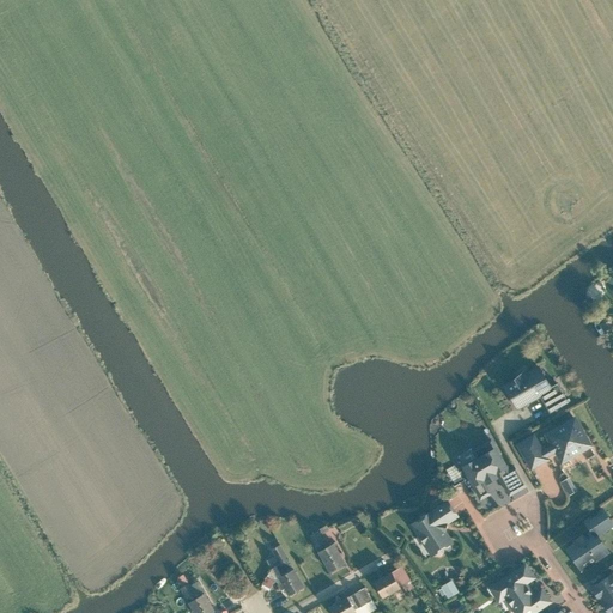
[(544,365),(508,386),(519,405),(554,384),(544,365)]
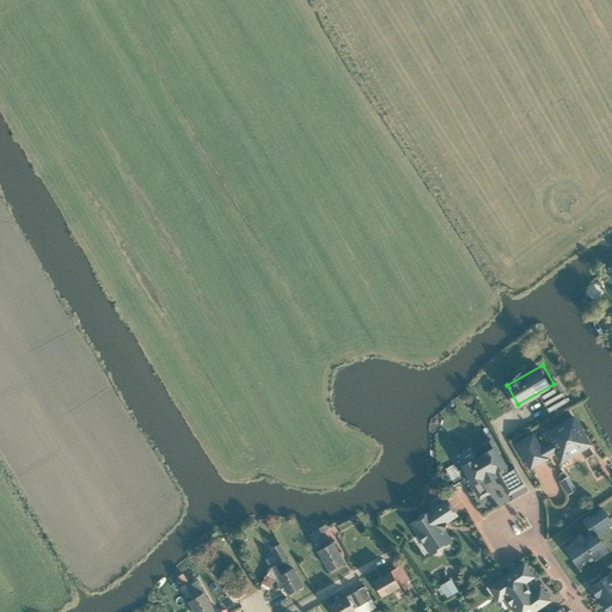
[(540,393),(550,410),(568,398),(558,383),(540,393)]
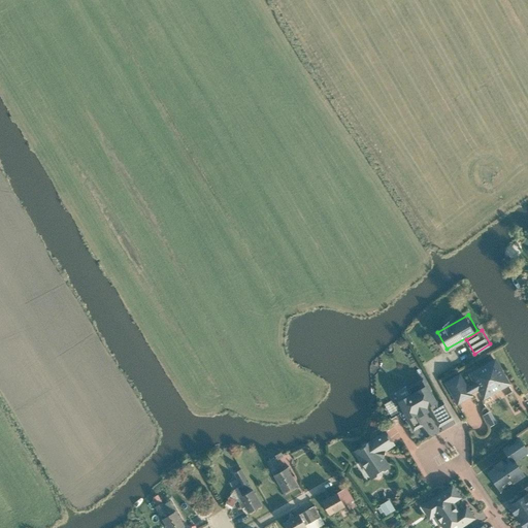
[(496,360),(468,375),(483,400),(510,385),(496,360)]
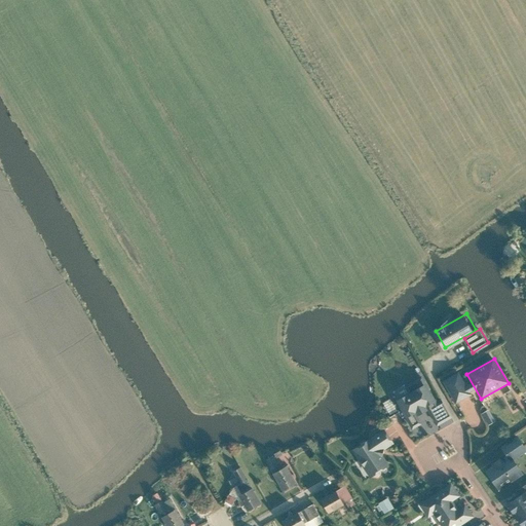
[(470,397),(457,374),(443,381),(455,404),(470,397)]
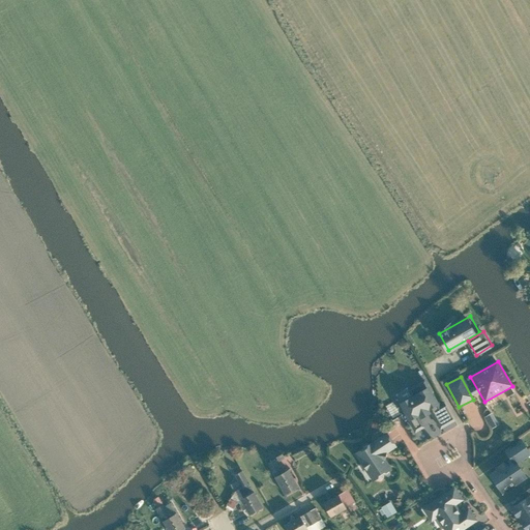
[(411,398),(399,405),(415,434),(424,429),(420,421),(431,414),(440,430),(454,421),(445,404),(440,407),(424,380),(407,389),(411,398)]
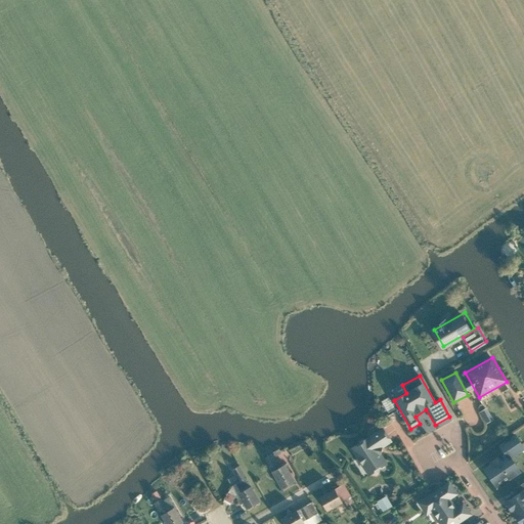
[(484,411),(490,422),(496,419),(490,407),(484,411)]
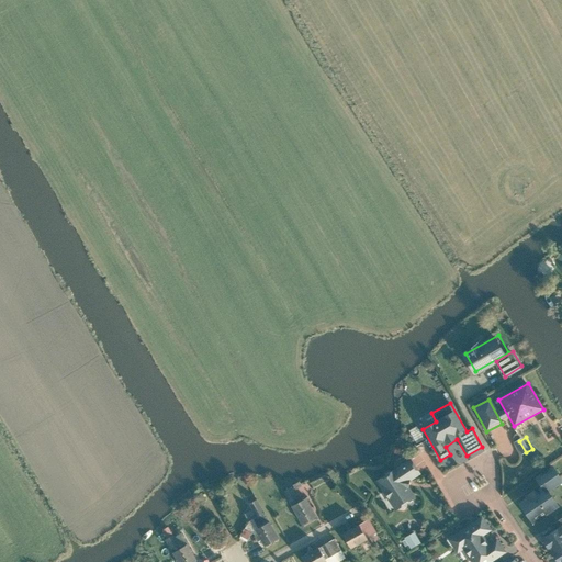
[(409,460),(375,483),(394,512),(416,498),(406,484),(419,475),(409,460)]
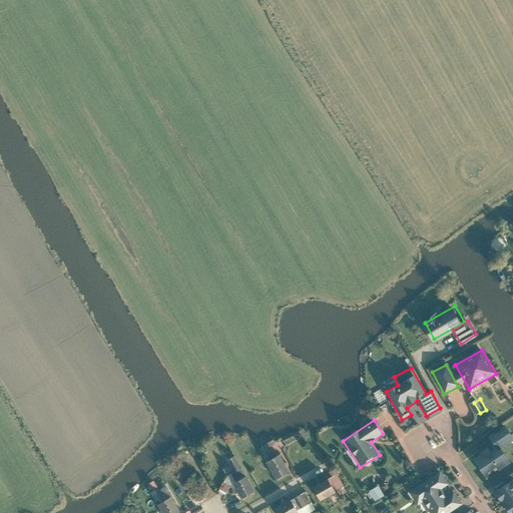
[(481,452),(473,458),(489,480),(509,465),(499,451),(511,442),(502,429),(477,448),(481,452)]
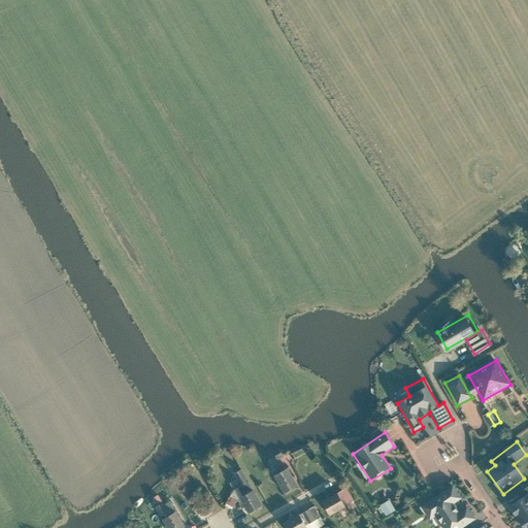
[(281,472),(272,458),(265,463),(273,476),(281,472)]
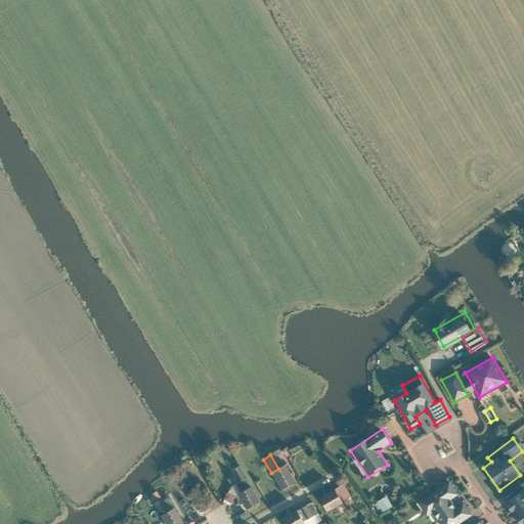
[(295,484),(285,466),(271,474),(281,491),(295,484)]
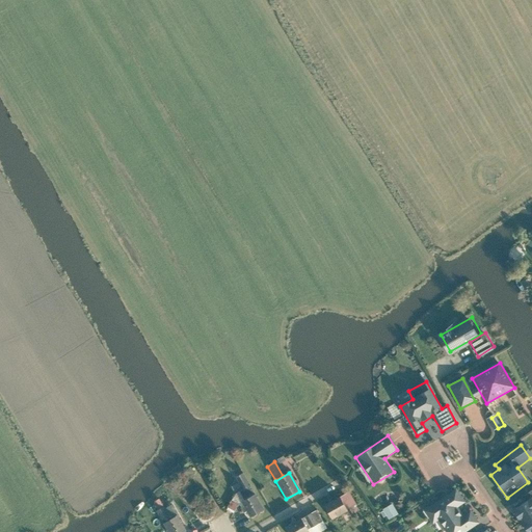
[(249,485),(242,474),(235,478),(238,483),(231,487),(235,494),(249,485)]
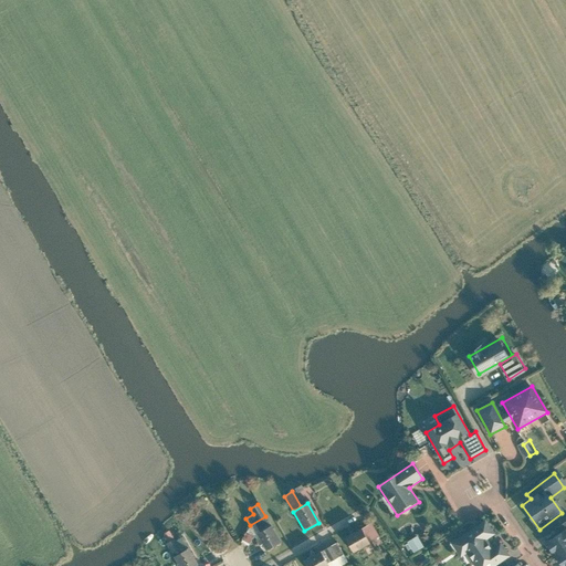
[(464,555),(472,565),(495,565),(504,561),(510,556),(501,544),(492,549),(486,541),(494,535),(485,521),(450,544),(460,558),(464,555)]
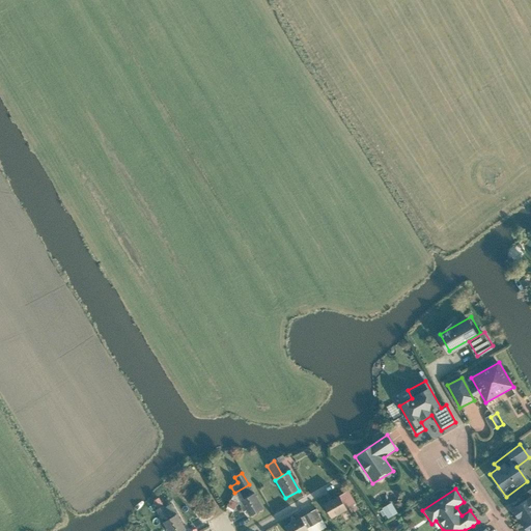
[(347,493),(339,498),(345,509),(355,504),(347,493)]
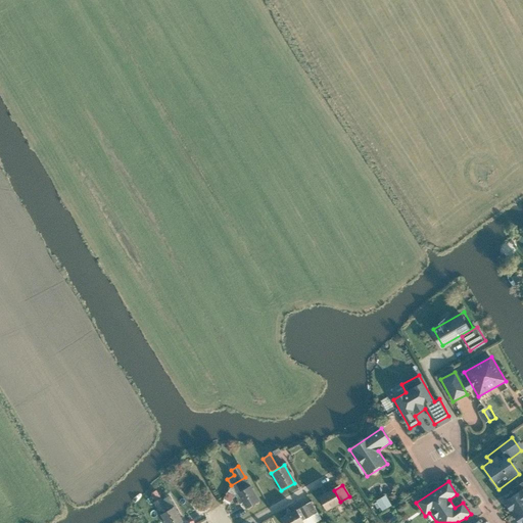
[(258,503),(249,487),(237,494),(245,510),(258,503)]
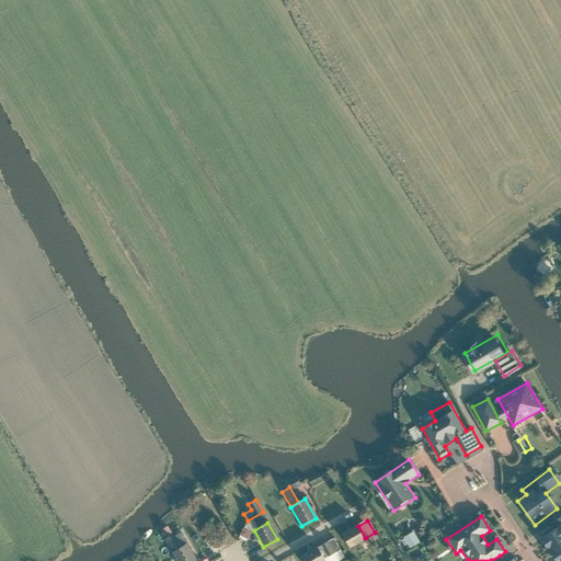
[(539,539),(549,552),(560,544),(560,524),(560,525),(539,539)]
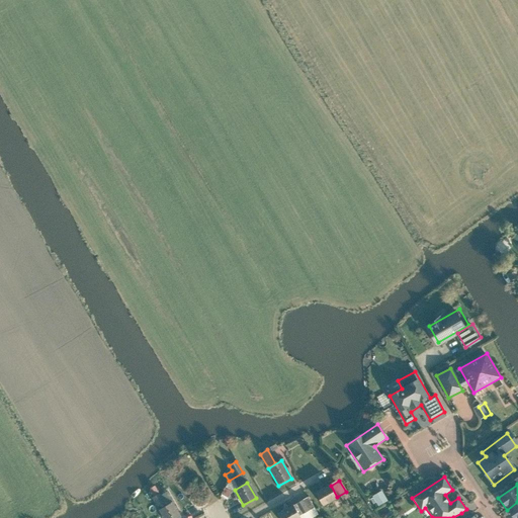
[(331,486),(316,494),(322,505),(337,497),(331,486)]
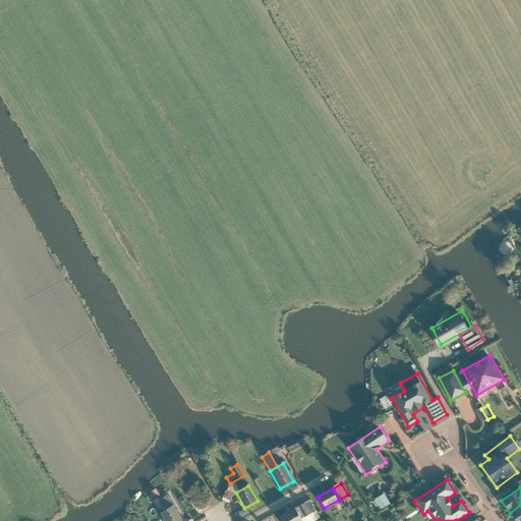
[(389,493),(375,498),(379,509),(393,504),(389,493)]
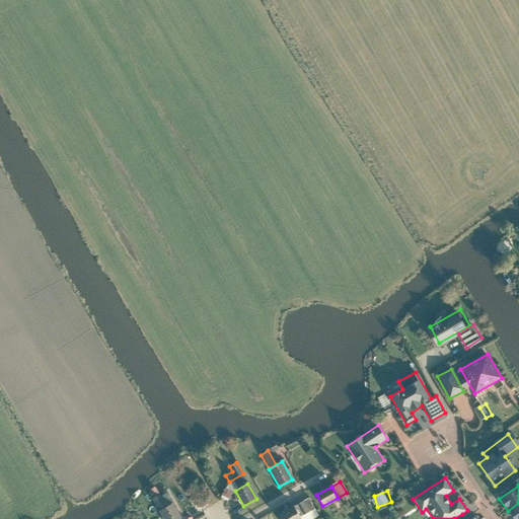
[(158,497),(152,501),(162,518),(180,518),(182,518),(172,503),(165,508),(158,497)]
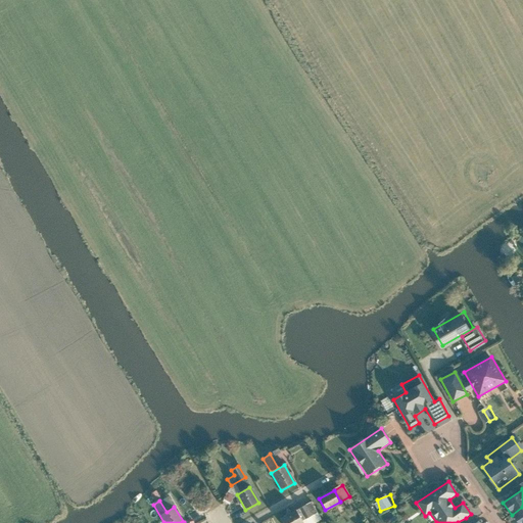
[(317,513),(312,503),(299,509),(305,519),(317,513)]
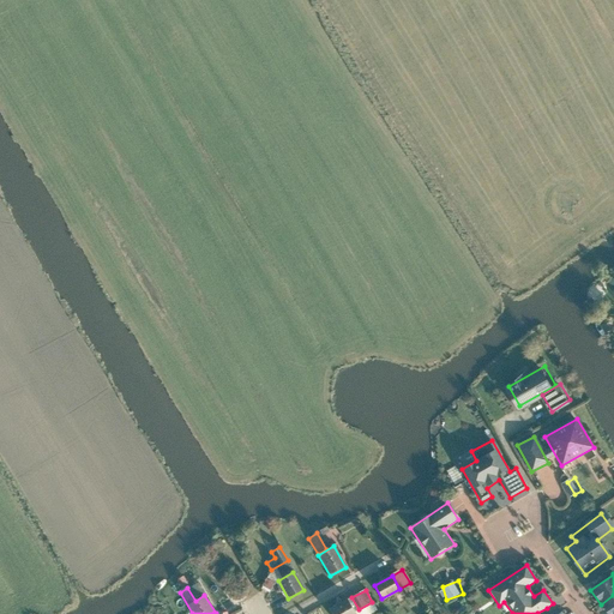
[(613,613),(613,595),(601,605),(606,613),(613,613)]
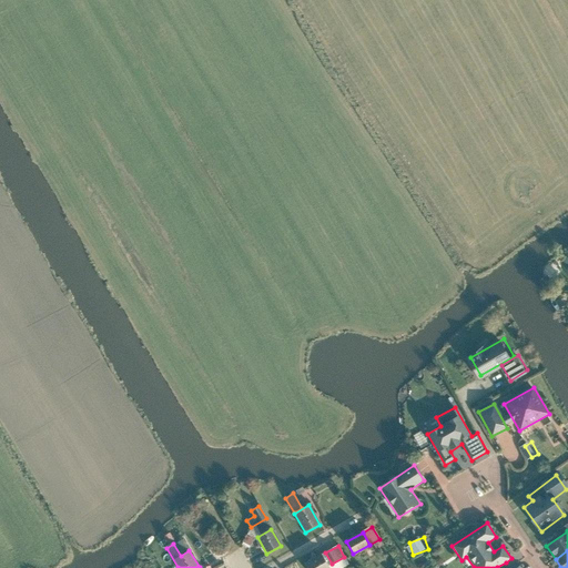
[(327,567),(321,555),(305,564),(306,567),(327,567)]
